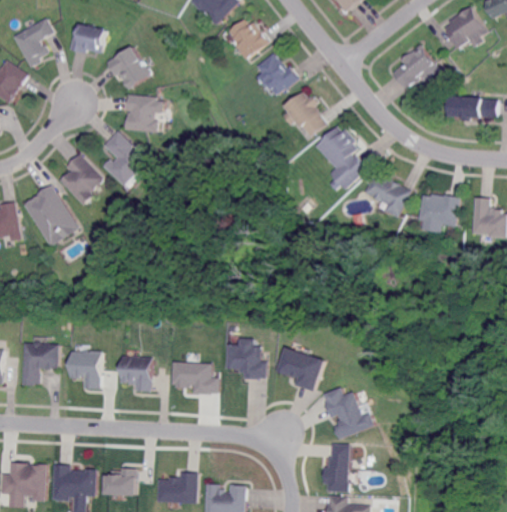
[(236,0),(237,1),(215,24),(214,24),(213,24),(209,20),(209,19),(200,10),(200,11),(199,10),(189,1),(190,0),(236,0)]
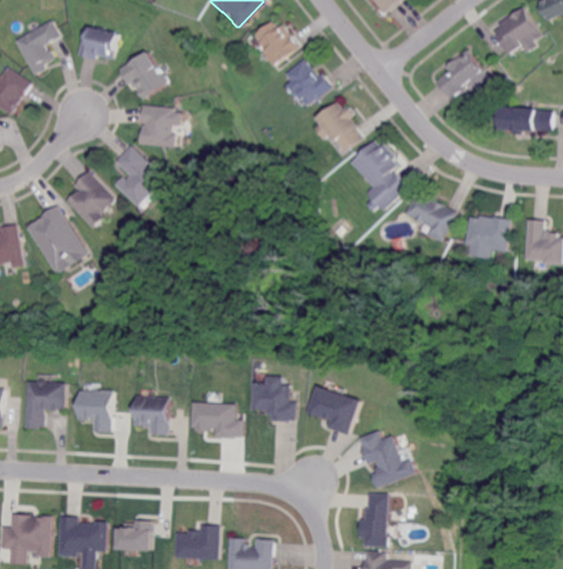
[(396,0),(382,11),(374,0),(396,0)]
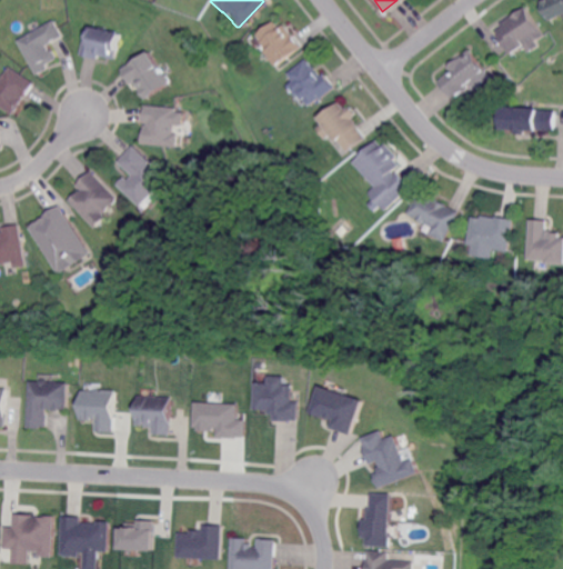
[(562,0),(562,10),(545,18),(536,0),(562,0)]
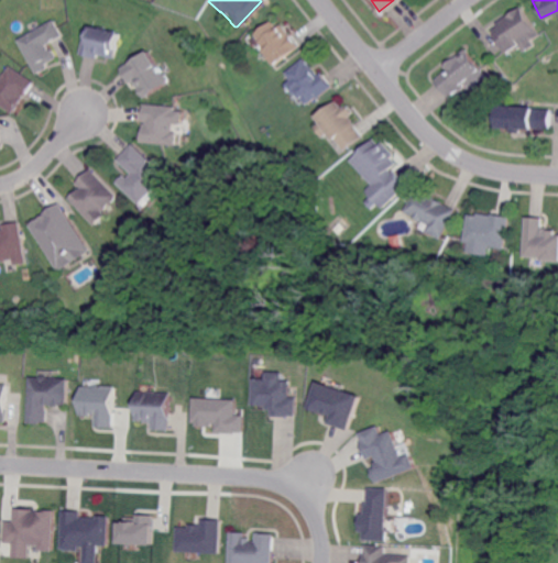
[(523,52),(520,47),(518,47),(517,46),(506,54),(490,30),(496,25),(494,23),(518,7),(523,12),(522,12),(537,35),(528,41),(532,45),(523,52)]
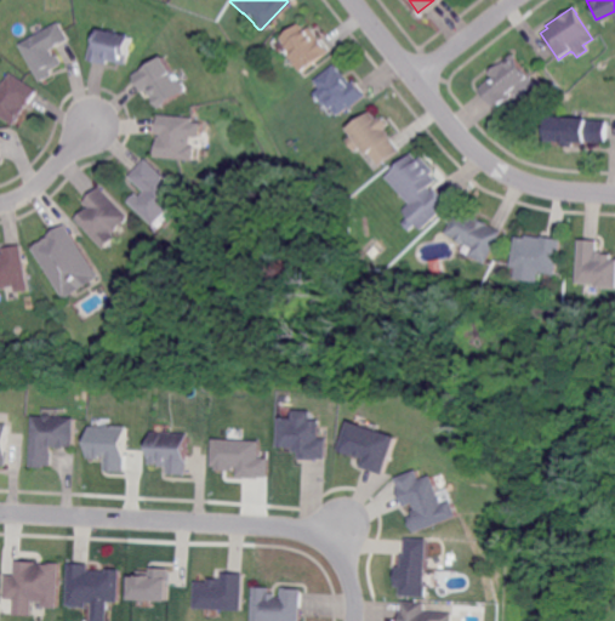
[(51,57),(55,56),(60,64),(57,67),(56,67),(47,73),(49,77),(38,83),(35,79),(32,73),(27,63),(26,61),(16,45),(55,23),(66,40),(47,51),(51,57)]
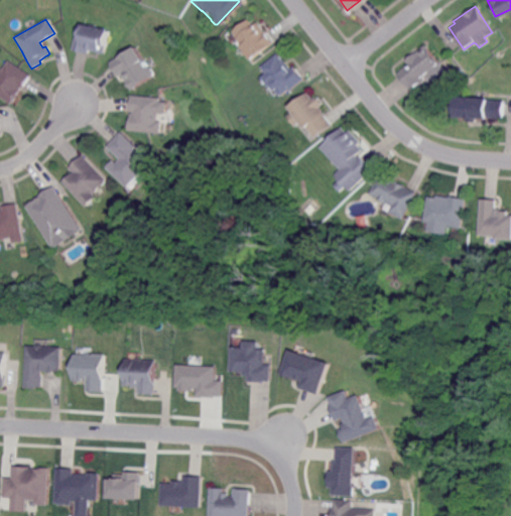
[(249,24),(253,21),(260,30),(262,28),(264,31),(265,32),(271,40),(271,41),(249,57),(238,41),(230,31),(230,30),(235,26),(245,19),(249,24)]
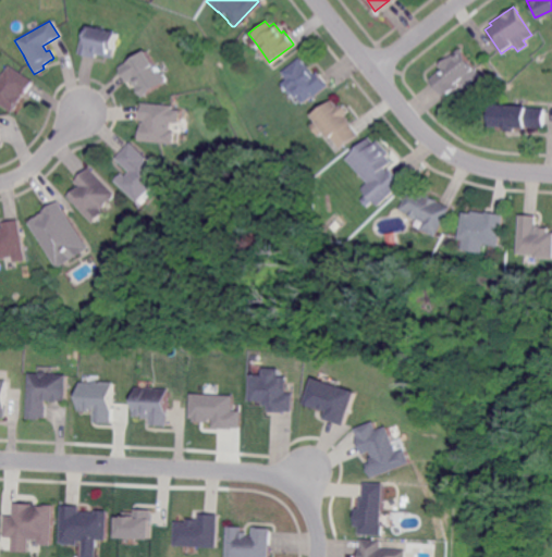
[(109,59),(94,54),(93,59),(75,54),(80,38),(84,39),(87,27),(115,34),(109,59)]
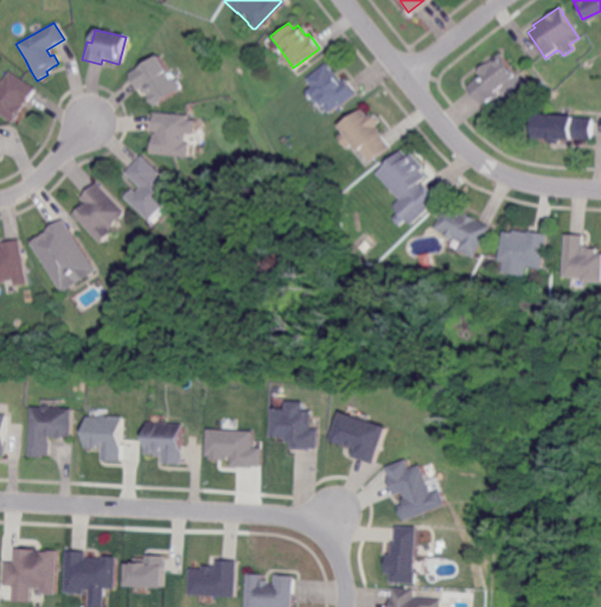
[(504,95),(499,88),(494,91),(496,93),(480,106),(464,83),(477,74),(473,70),(497,52),(520,82),(504,95)]
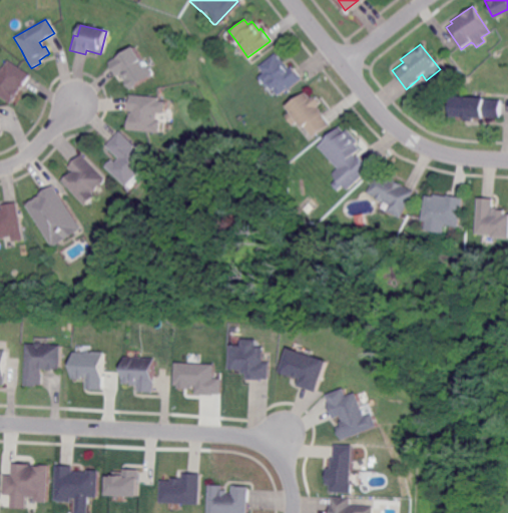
[(149,75),(127,90),(117,74),(115,76),(106,62),(131,47),(144,67),(147,68),(150,73),(149,75)]
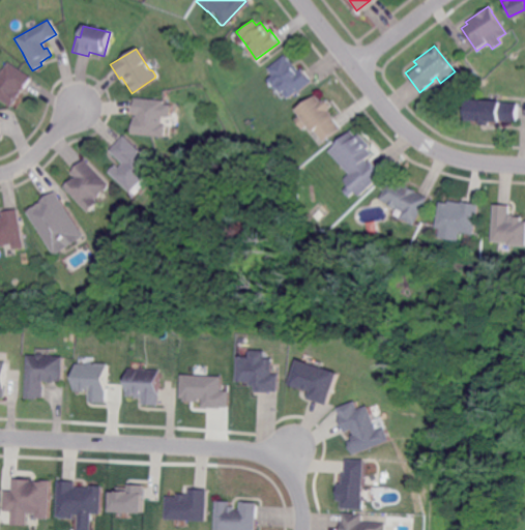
[(286,61),(288,60),(290,63),(292,65),(295,69),(298,67),(299,68),(300,70),(308,79),(309,80),(294,90),(294,89),(286,96),(283,93),(276,85),(274,86),(267,77),(271,74),(270,72),(266,67),(282,55),(286,61)]
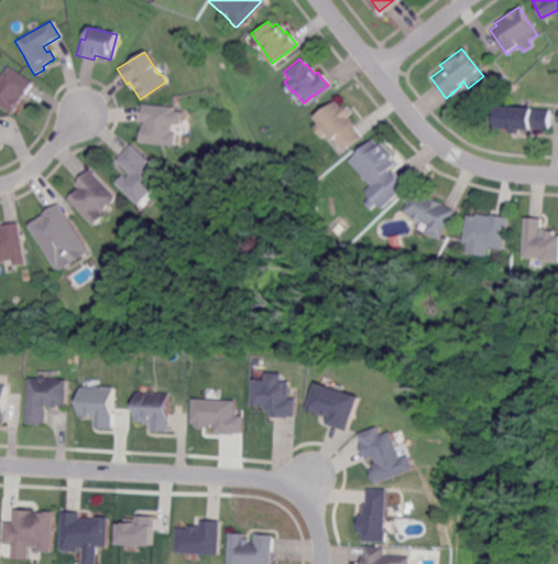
[(30,83),(21,97),(19,96),(18,98),(19,99),(12,109),(9,115),(0,108),(0,75),(1,74),(7,66),(30,83)]
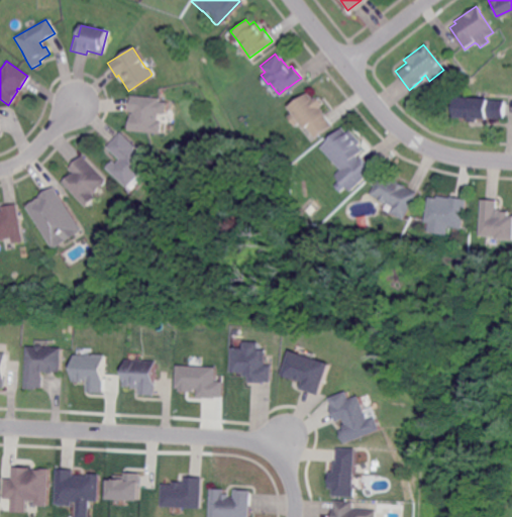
[(310,98),(312,96),(313,98),(315,96),(317,99),(319,101),(320,102),(318,104),(318,105),(317,106),(322,112),(320,114),(321,115),(328,123),(313,135),(304,124),(301,126),(297,121),(293,124),(286,115),(291,110),(287,106),(305,91),(308,95),(310,98)]
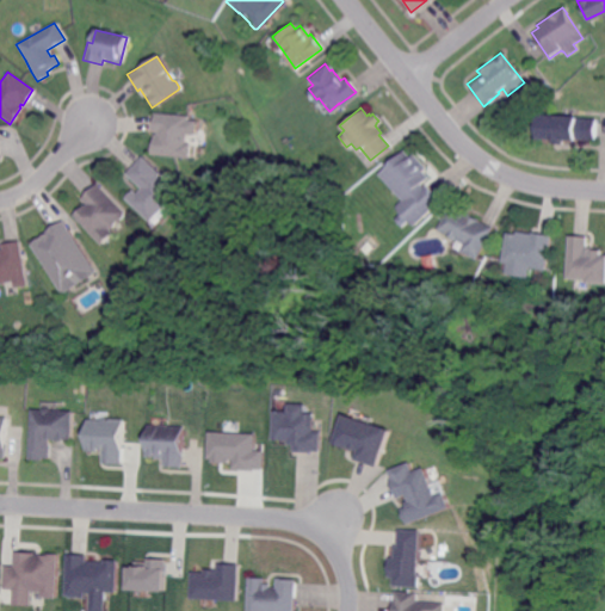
[(193,135),(184,135),(183,143),(187,144),(186,158),(148,155),(148,142),(152,143),(152,135),(154,135),(154,133),(149,133),(149,129),(150,115),(150,113),(185,116),(185,121),(195,121),(193,135)]
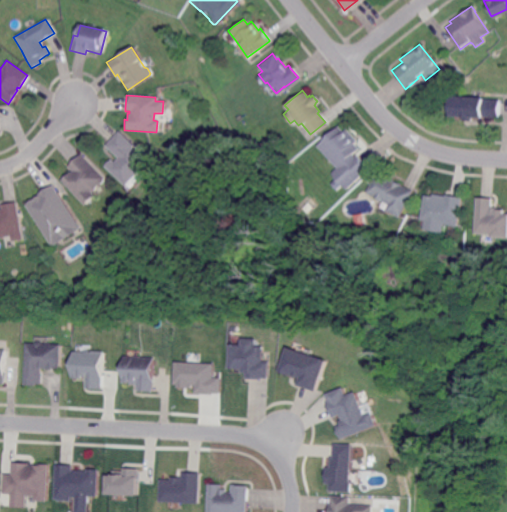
[(496,118),(469,116),(469,121),(459,120),(460,117),(448,116),(449,96),(497,100),(496,118)]
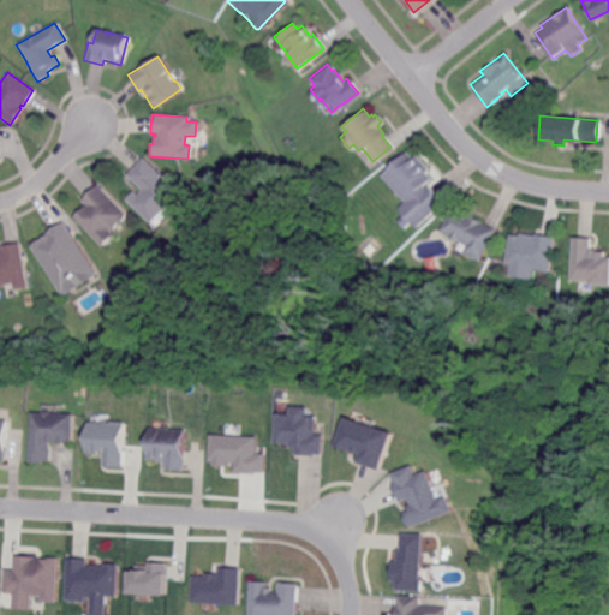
[(409,156),(411,154),(421,163),(423,166),(424,167),(422,169),(428,177),(421,184),(423,186),(424,185),(425,186),(427,187),(439,199),(435,203),(413,224),(396,206),(404,199),(378,174),(402,151),(409,156)]
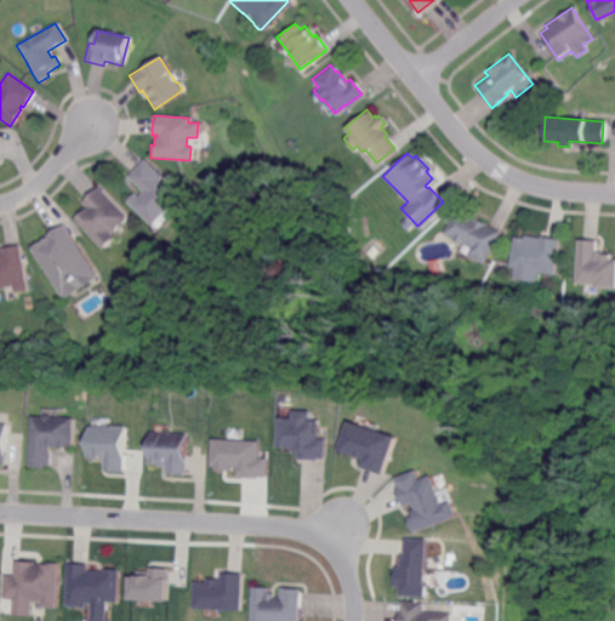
[(176,198),(168,206),(172,210),(159,224),(154,220),(148,227),(124,203),(132,194),(135,198),(141,192),(125,177),(141,160),(159,177),(158,180),(176,198)]
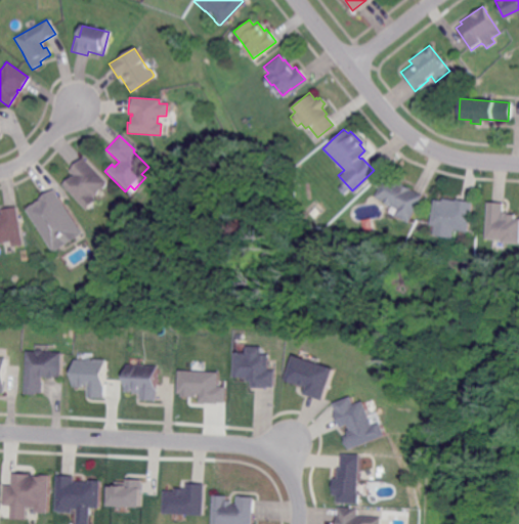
[(104,184),(103,185),(104,186),(100,190),(99,189),(91,198),(94,201),(84,210),(60,185),(70,177),(71,177),(72,176),(68,171),(80,159),(104,184)]
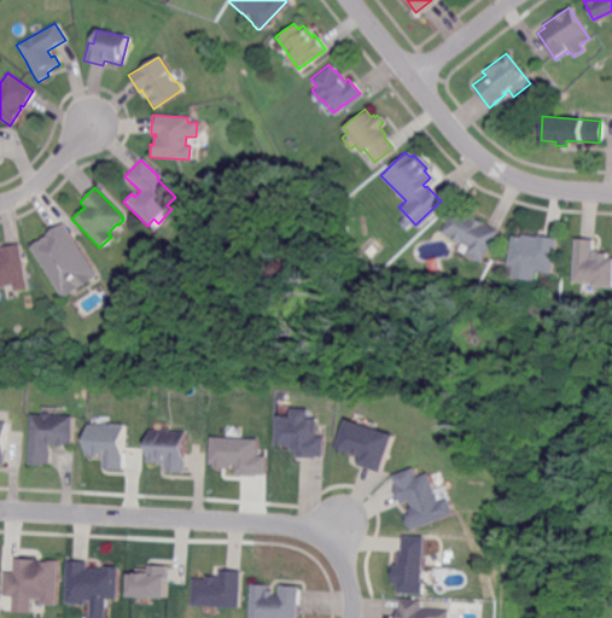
[(471,217),(472,217),(483,223),(483,225),(496,232),(479,263),(464,255),(466,249),(439,234),(453,208),(471,217)]
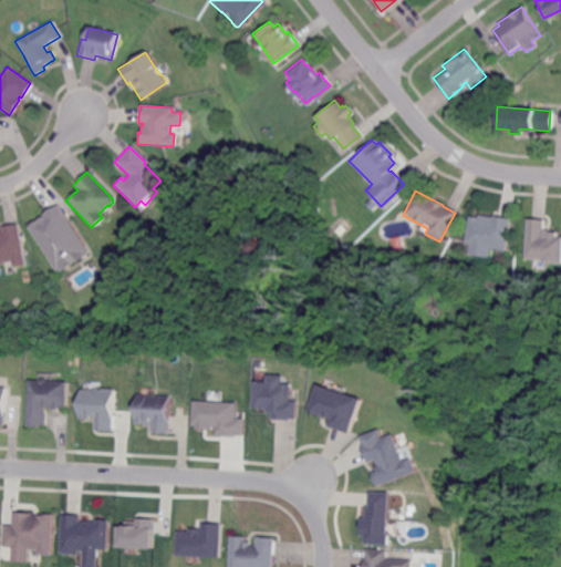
[(55,272),(26,227),(42,216),(41,214),(55,205),(86,253),(55,272)]
